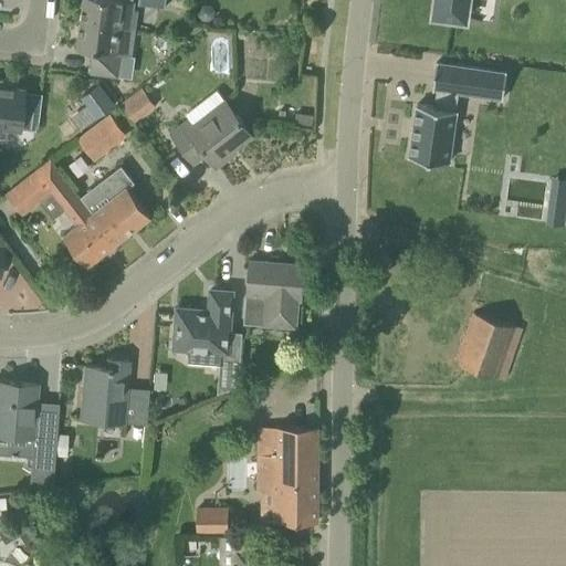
[(136,29),(138,9),(135,9),(136,1),(126,0),(84,0),(82,21),(136,29)]
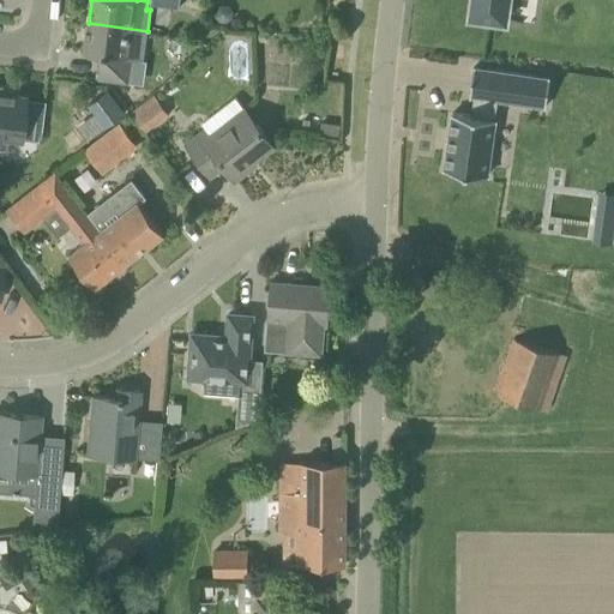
[(473,0),(471,16),(504,19),(506,0),(473,0)]
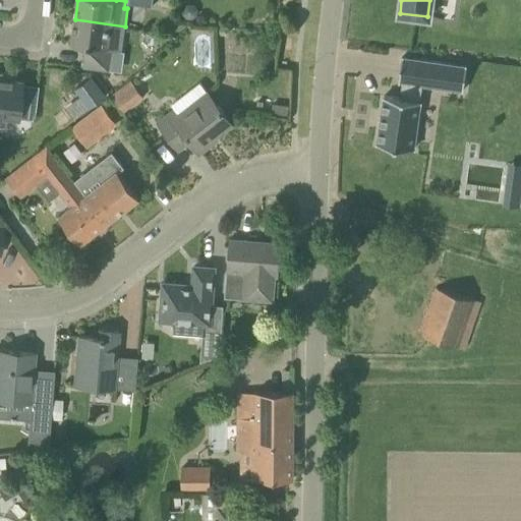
[(122,51),(125,26),(75,19),(71,44),(87,46),(83,66),(109,70),(112,49),(122,51)]
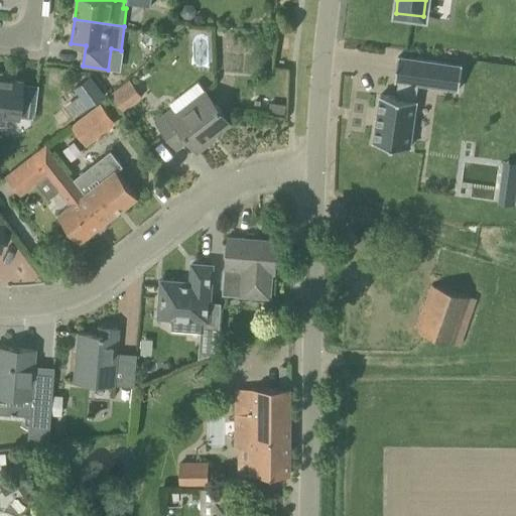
[(399,56),(399,57),(397,57),(394,81),(398,82),(396,98),(380,95),(373,143),(409,148),(416,101),(415,100),(418,85),(459,90),(462,66),(399,56)]
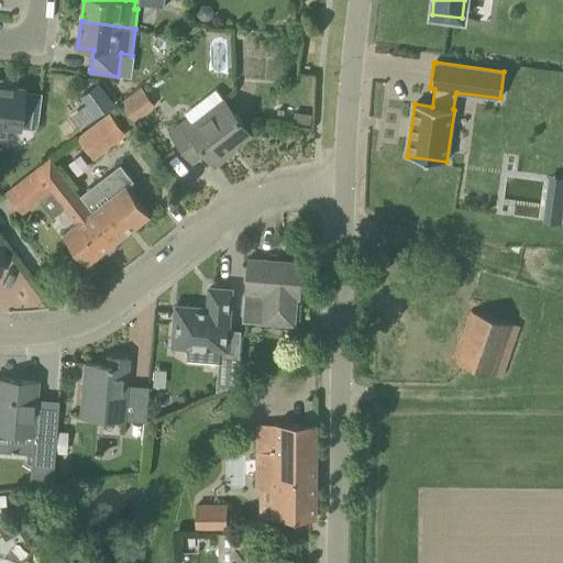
[(12,85),(13,79),(0,77),(0,135),(6,136),(8,122),(20,123),(22,108),(24,87),(12,85)]
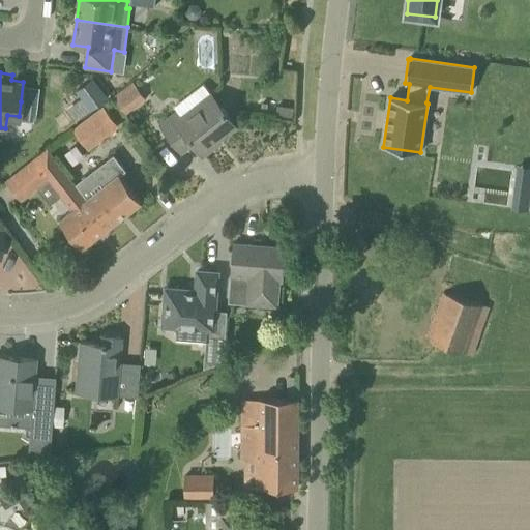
[(80,119),(96,106),(82,87),(64,99),(80,119)]
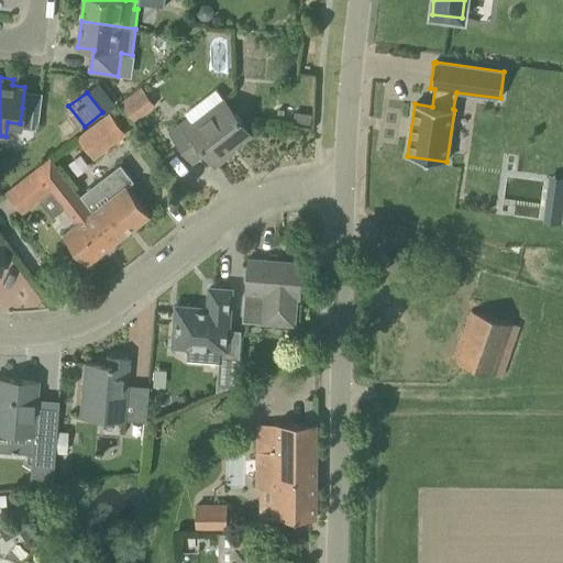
[(145,92),(124,109),(134,121),(155,105),(145,92)]
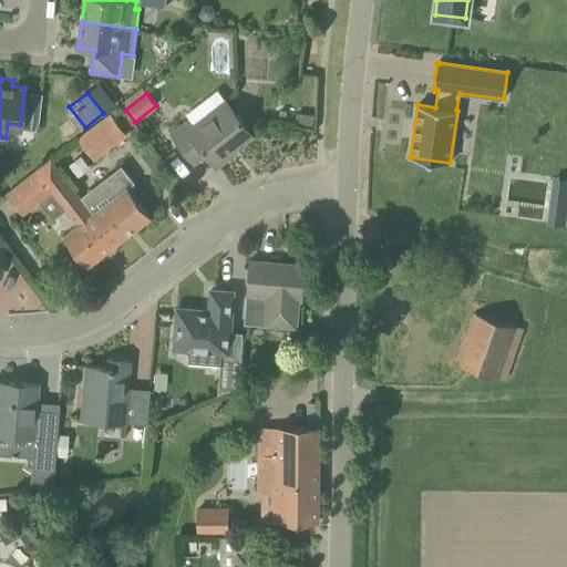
[(226,155),(253,134),(225,99),(193,123),(189,120),(172,134),(194,163),(206,153),(217,166),(228,157),(226,155)]
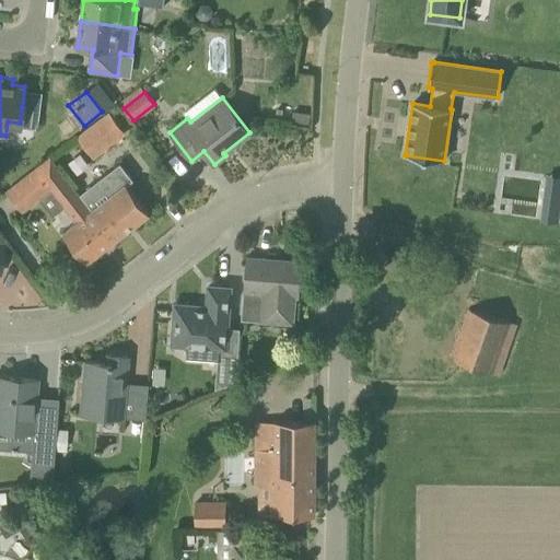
[(292,111),(291,124),(308,126),(310,113),(292,111)]
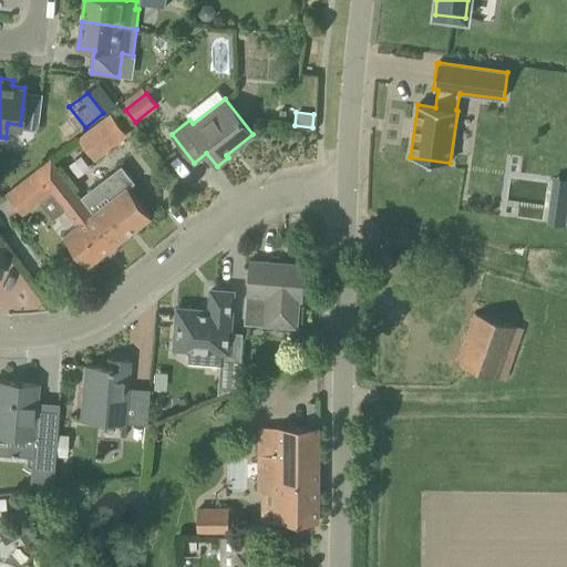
[(95,158),(125,135),(111,116),(81,138),(95,158)]
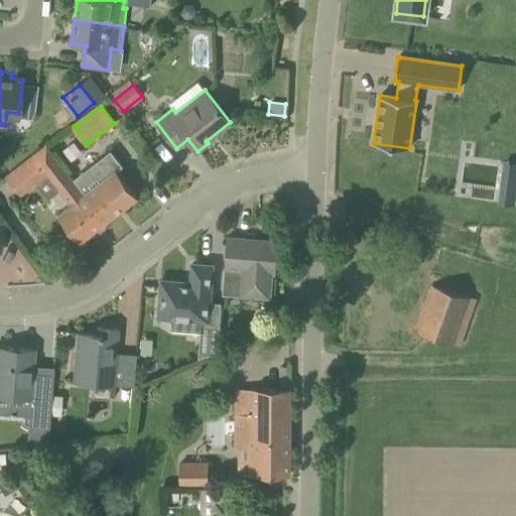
[(106,222),(74,179),(73,180),(45,144),(6,175),(20,195),(33,184),(36,182),(46,174),(59,191),(63,196),(71,205),(58,215),(80,242),(106,222)]
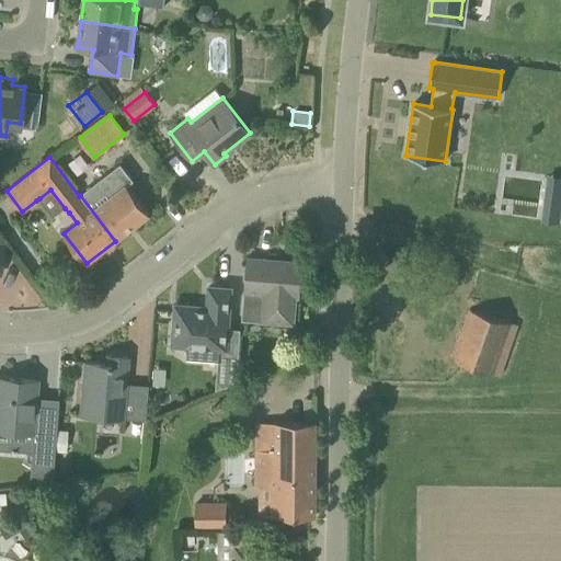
[(115,241),(150,215),(127,185),(134,180),(121,163),(80,195),(115,241)]
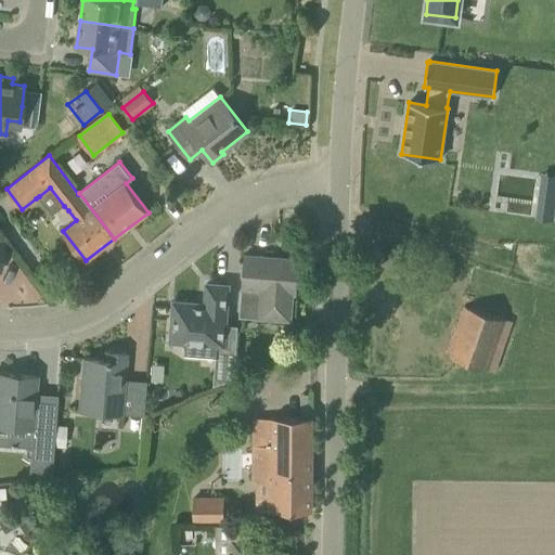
[(540,203),(538,218),(553,220),(554,205),(540,203)]
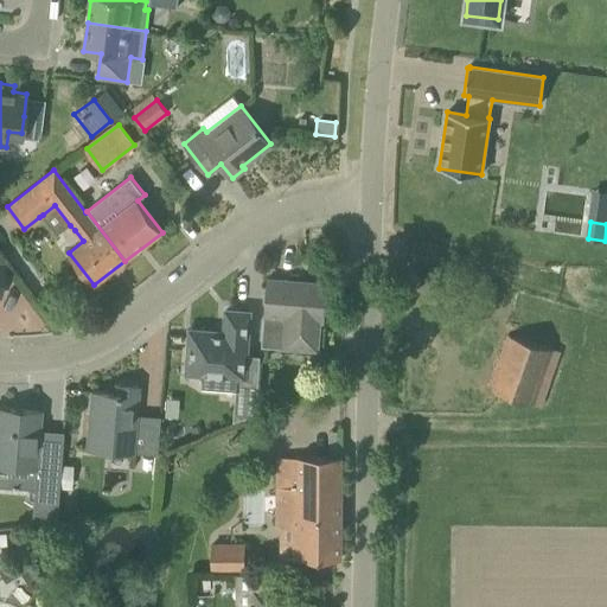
[(321,320),(325,285),(270,281),(267,318),(283,319),(282,346),(317,349),(319,320),(321,320)]
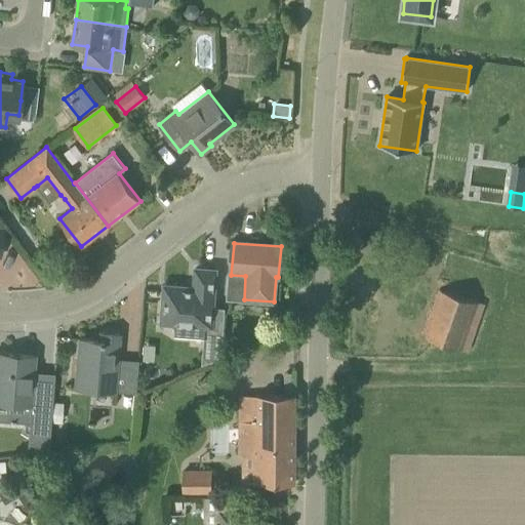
[(212,310),(215,271),(196,269),(194,290),(188,289),(188,287),(164,286),(162,324),(174,325),(173,334),(223,338),(225,311),(212,310)]
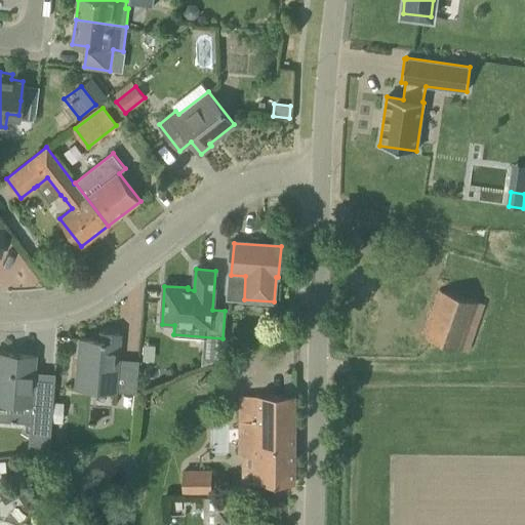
[(462,350),(479,303),(440,289),(423,336),(462,350)]
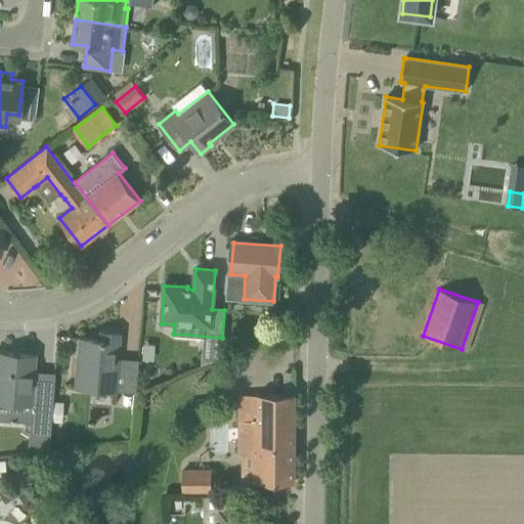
[(117,365),(120,333),(99,331),(98,339),(78,337),(74,386),(92,388),(93,380),(115,382),(114,390),(135,392),(137,366),(117,365)]
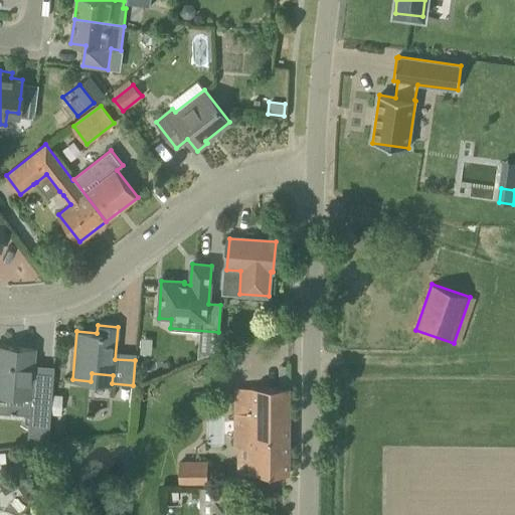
[(49,413),(51,395),(31,393),(34,349),(0,345),(0,411),(28,414),(49,416),(49,413)]
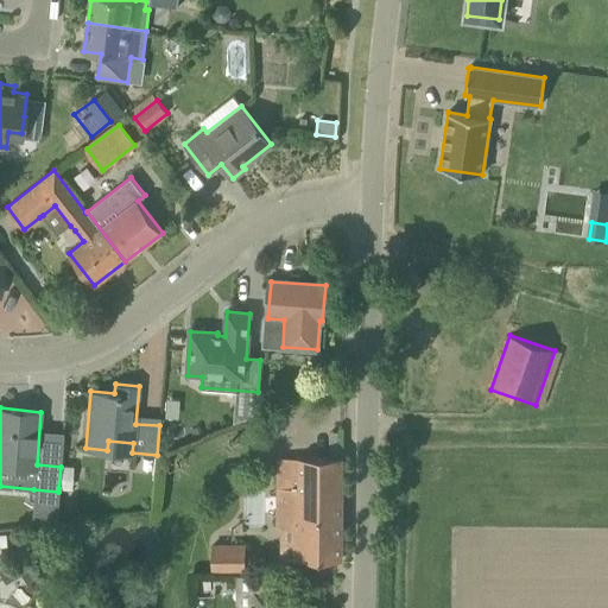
[(342,457),(299,457),(299,458),(299,488),(278,488),(278,527),(298,527),(299,559),(342,559),(342,457)]
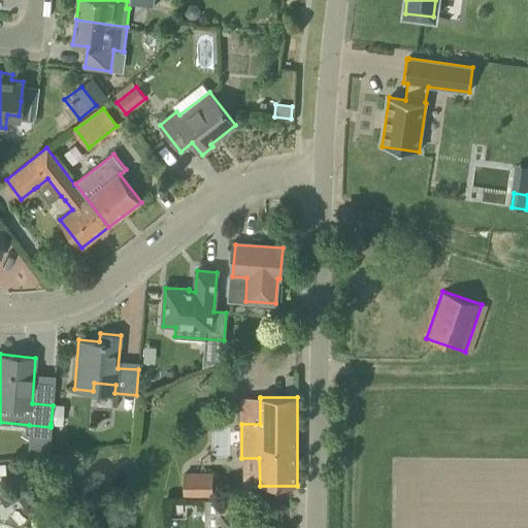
[(53,405),(51,424),(61,425),(62,406),(53,405)]
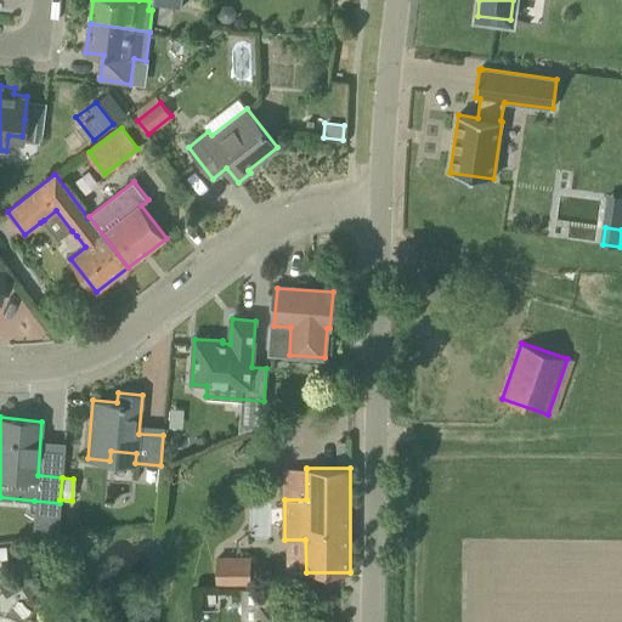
[(250,586),(250,557),(218,557),(218,586),(250,586)]
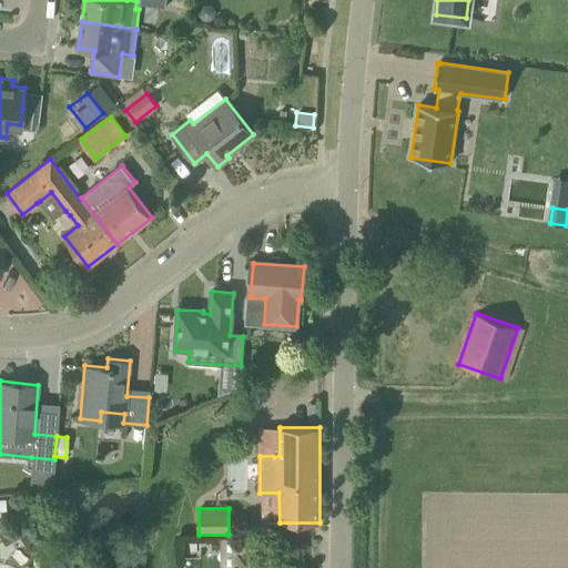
[(263,537),(237,537),(237,567),(235,567),(234,567),(275,567),(276,551),(263,551),(263,537)]
